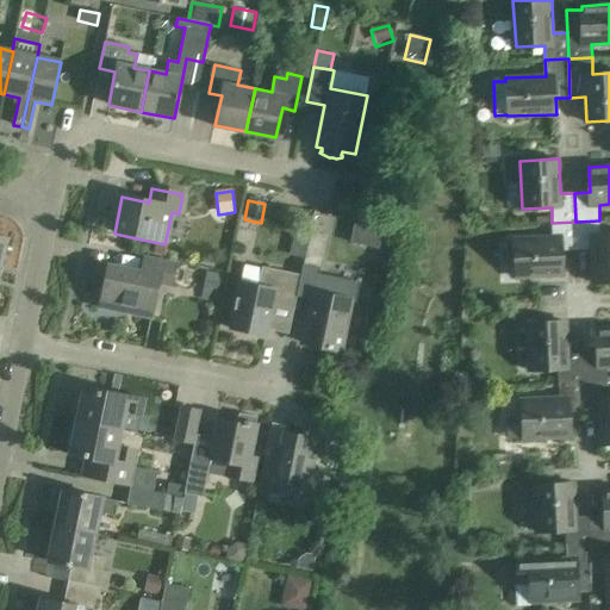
[(599,221),(576,222),(577,249),(592,248),(593,284),(609,282),(609,234),(601,235),(599,221)]
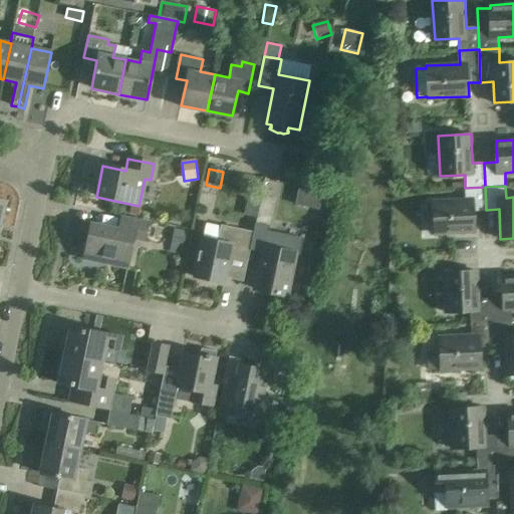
[(486,210),(485,187),(465,188),(466,200),(434,202),(435,233),(475,232),(474,210),(486,210)]
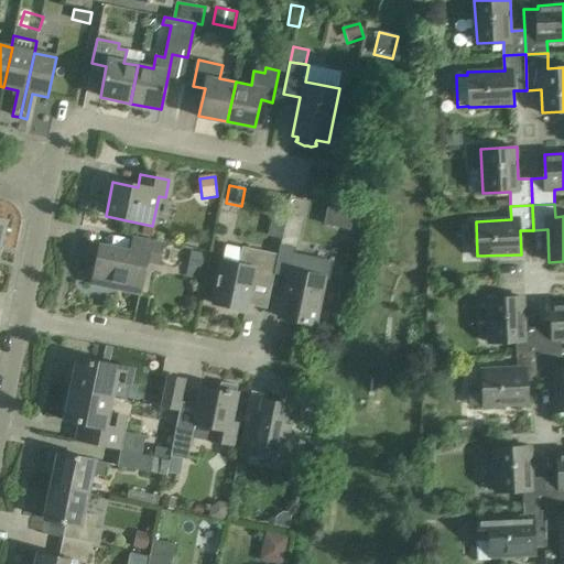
[(286,214),(277,269),(286,271),(282,292),(286,293),(282,318),(314,325),(324,278),(292,271),(303,217),(286,214)]
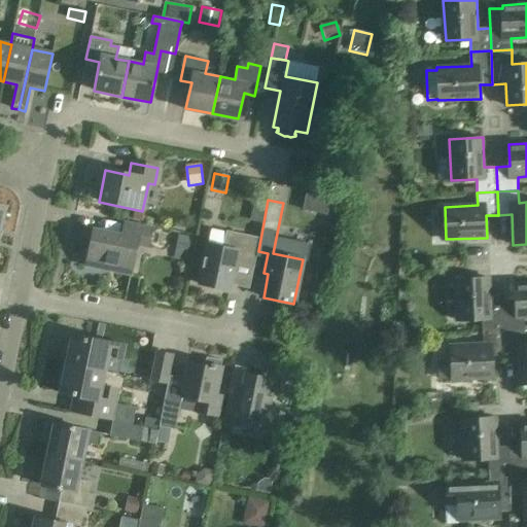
[(93,230),(84,267),(103,271),(105,262),(130,269),(135,244),(146,247),(150,229),(124,223),(120,236),(93,230)]
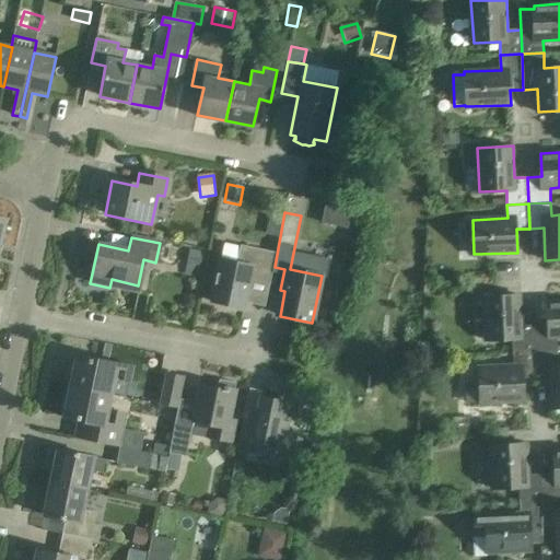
[(242,308),(246,283),(268,288),(275,253),(241,246),(237,263),(219,258),(210,302),(242,308)]
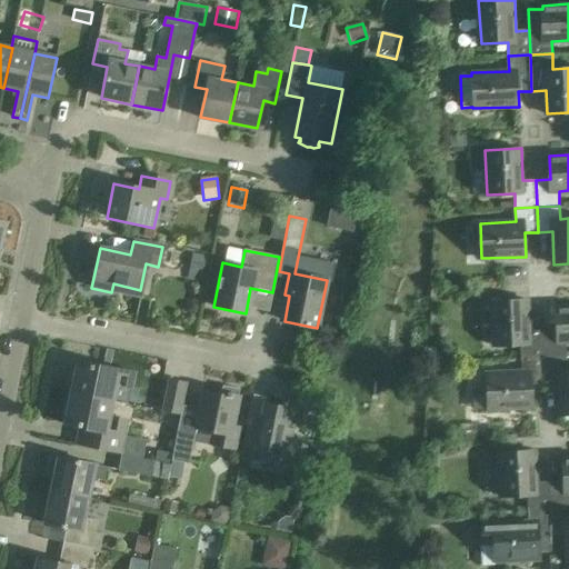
[(189,271),(205,275),(209,257),(192,253),(189,271)]
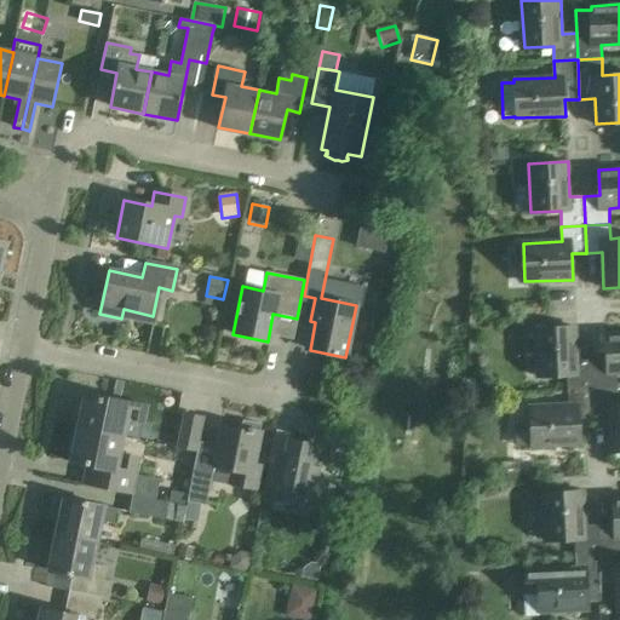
[(569,377),(569,390),(593,389),(592,361),(577,362),(575,327),(537,328),(539,378),(569,377)]
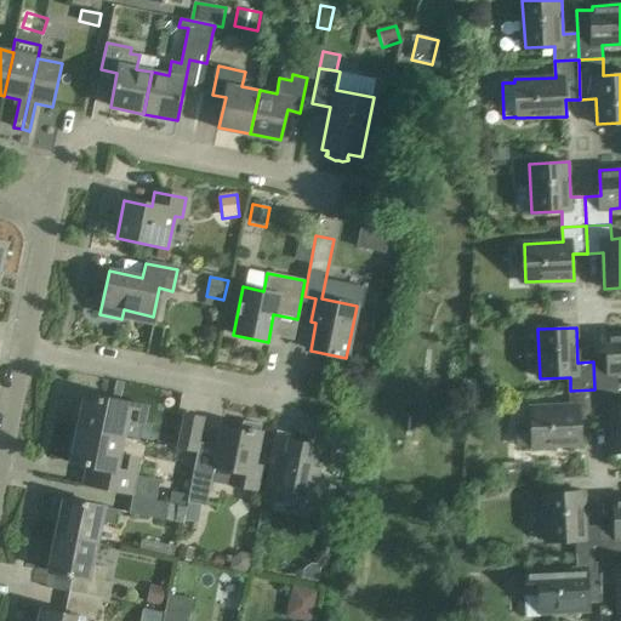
[(593,362),(594,389),(617,388),(617,374),(620,372),(620,334),(607,335),(608,362),(593,362)]
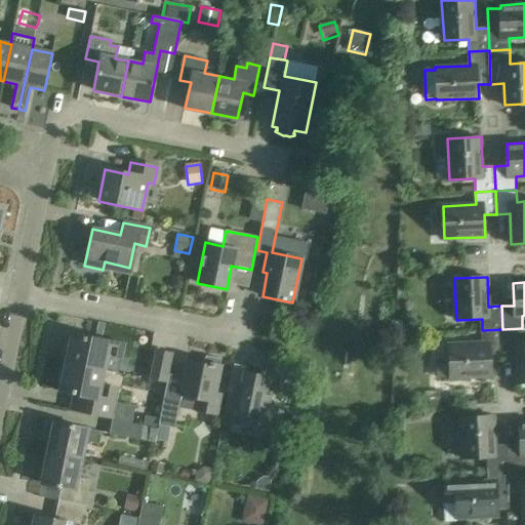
[(522,328),(502,329),(503,353),(517,353),(518,382),(524,381),(524,340),(523,340),(522,328)]
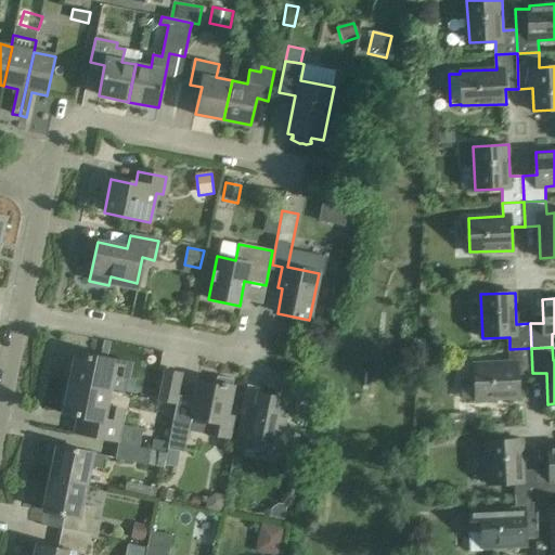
[(532,373),(531,348),(510,349),(511,363),(475,364),(476,400),(520,399),(519,374),(532,373)]
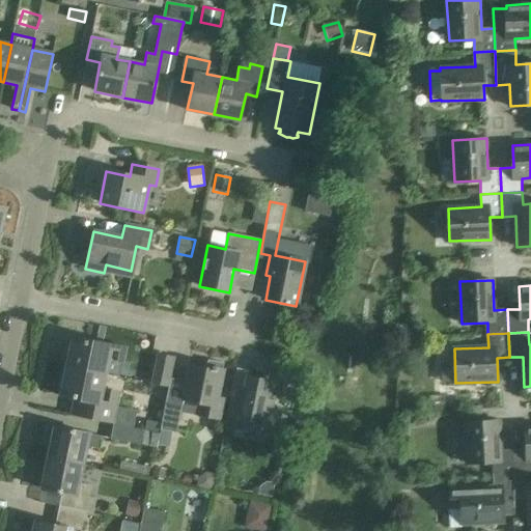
[(71,338),(65,365),(103,373),(106,359),(120,362),(123,347),(71,338)]
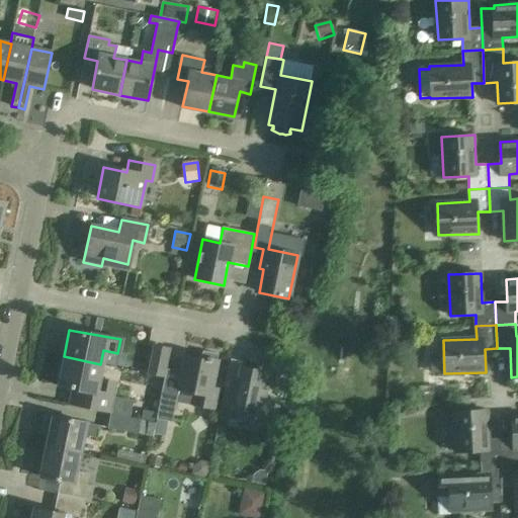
[(171,348),(154,345),(148,374),(165,377),(171,348)]
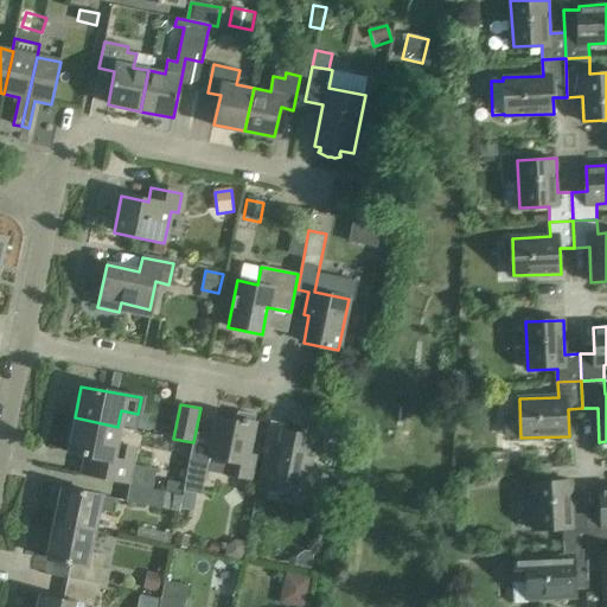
[(255,422),(254,422),(255,415),(237,411),(236,419),(235,417),(234,421),(215,417),(206,458),(225,461),(223,474),(250,480),(255,455),(249,454),(255,422)]
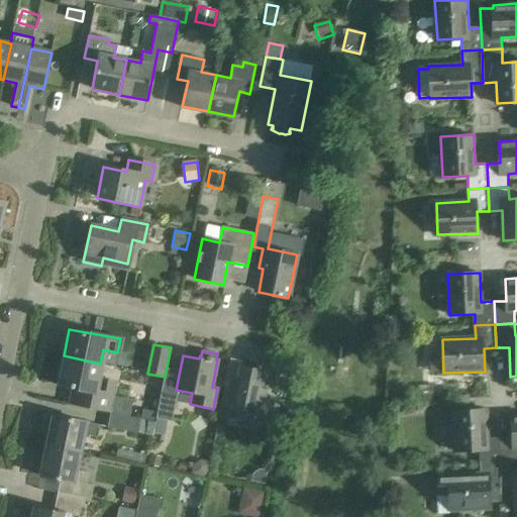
[(97,379),(100,364),(64,355),(58,385),(72,389),(69,405),(110,413),(117,383),(97,379)]
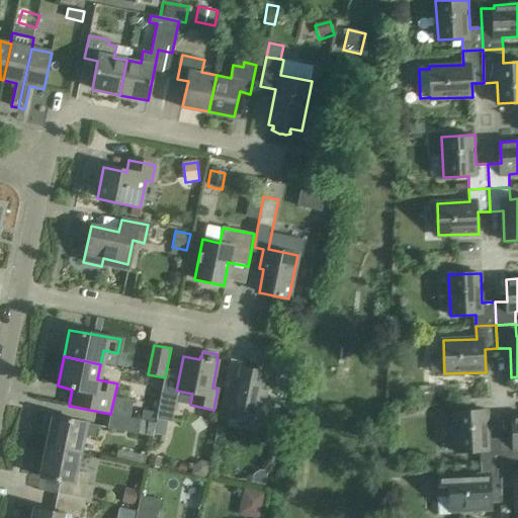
[(263,396),(268,373),(241,367),(238,385),(226,383),(221,407),(246,412),(245,416),(262,419),(267,397),(263,396)]
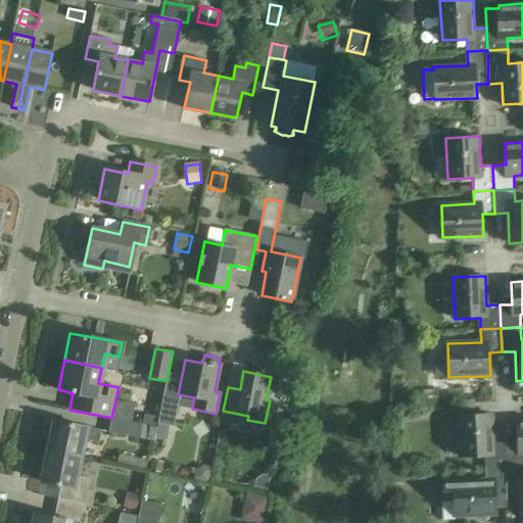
[(174,426),(179,398),(164,395),(158,423),(174,426)]
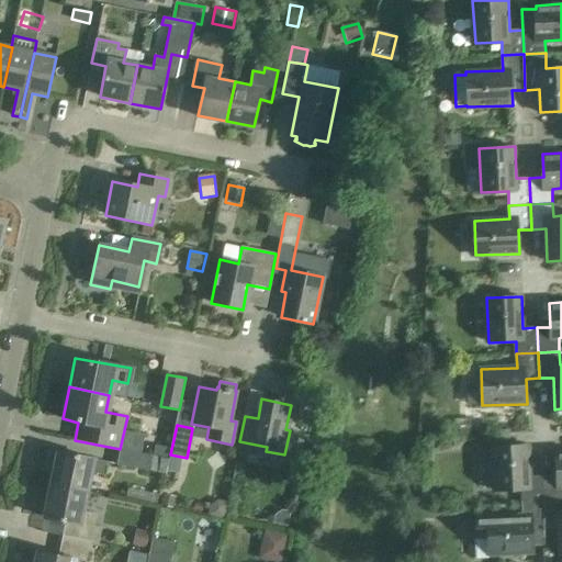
[(493,430),(493,440),(510,440),(509,429),(493,430)]
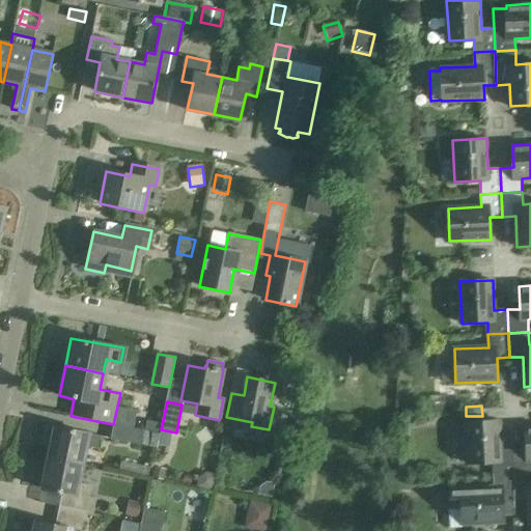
[(494,463),(495,475),(514,473),(513,450),(501,451),(499,421),(466,422),(468,464),(494,463)]
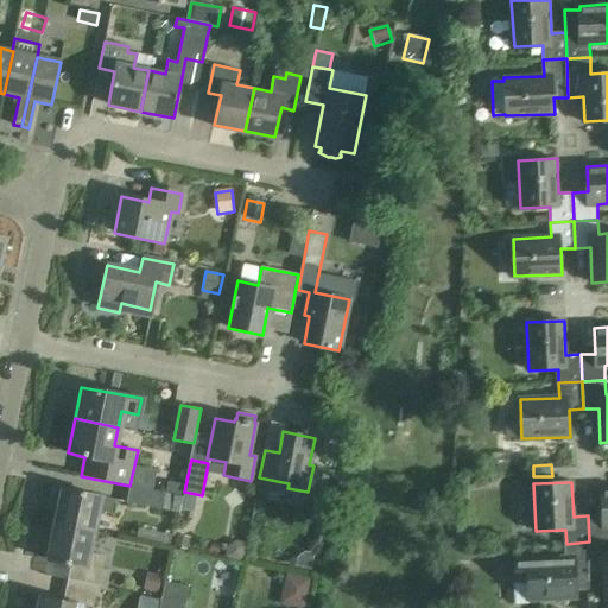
[(165,493),(130,486),(126,502),(163,510),(165,493)]
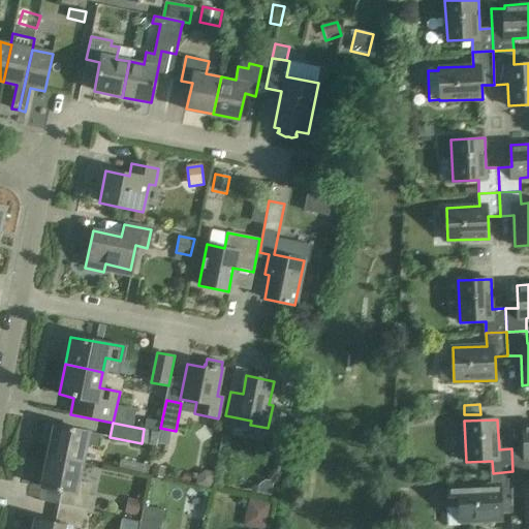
[(525,447),(511,448),(512,471),(528,470),(528,424),(524,425),(525,447)]
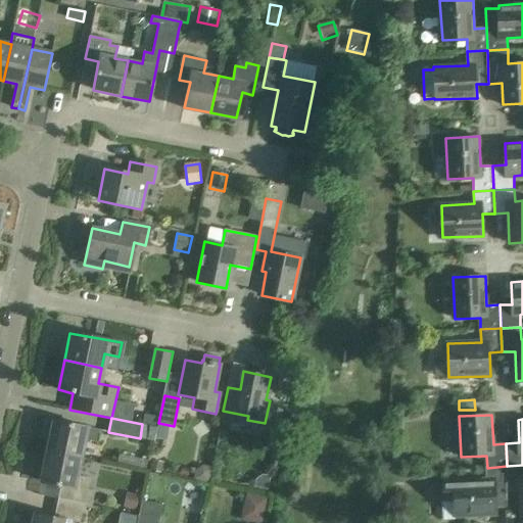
[(46,436),(49,436),(46,453),(80,459),(84,440),(96,442),(98,431),(52,421),(49,421),(46,423),(44,432),(46,436)]
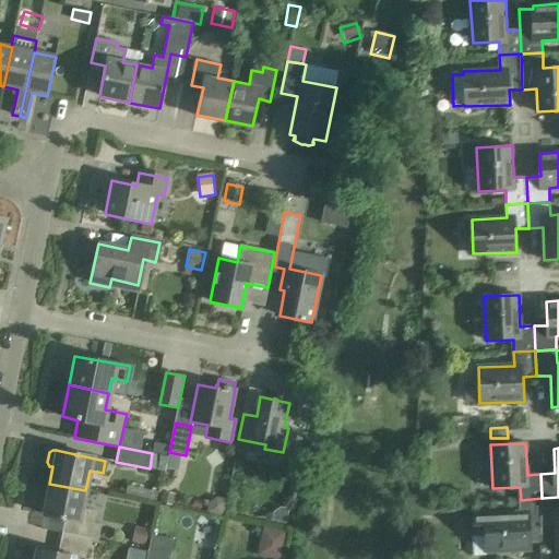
[(63,520),(61,534),(88,539),(97,542),(100,525),(93,523),(96,511),(82,509),(85,490),(49,484),(43,515),(63,520)]
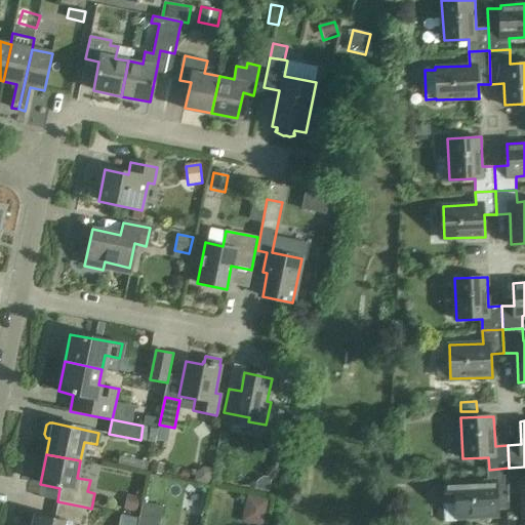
[(119,455),(117,463),(147,471),(148,462),(119,455)]
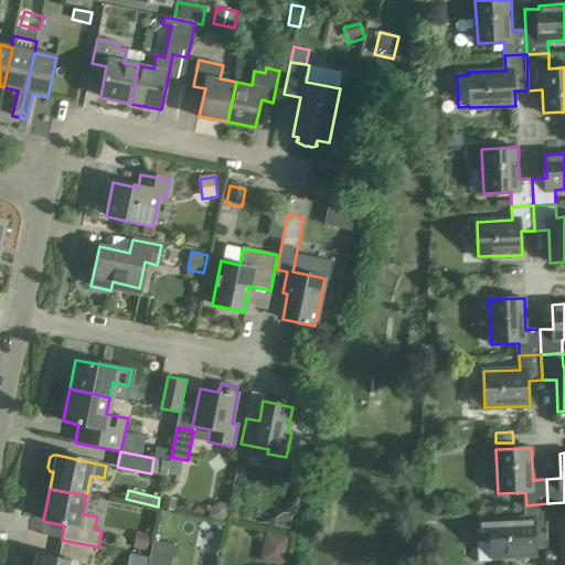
[(177,500),(163,497),(161,509),(173,511),(177,500)]
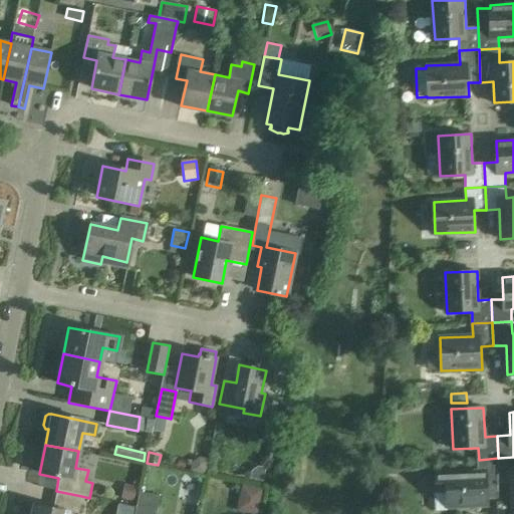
[(190,472),(205,475),(209,459),(199,457),(192,462),(190,472)]
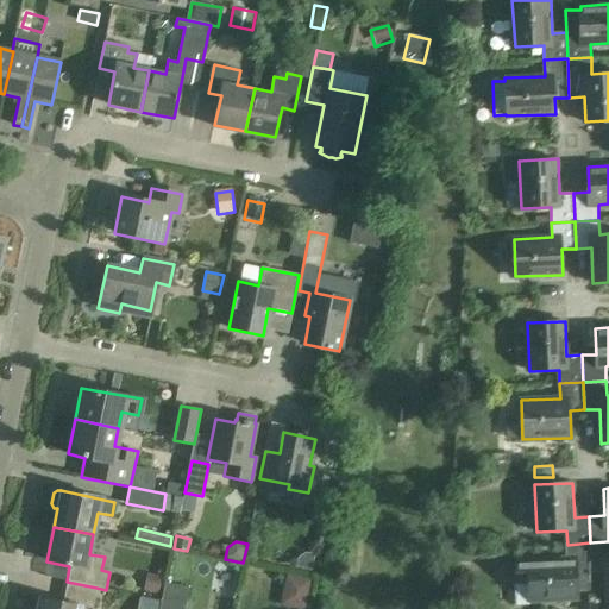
[(608,541),(590,542),(591,571),(607,570),(608,606),(608,604),(608,541)]
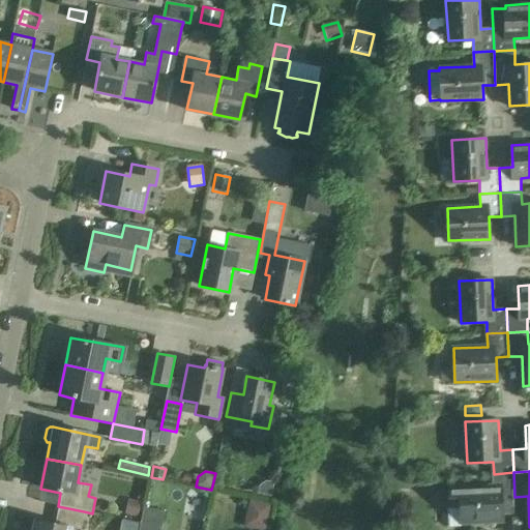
[(461,527),(461,522),(503,520),(502,514),(516,514),(514,497),(513,472),(494,474),(495,487),(448,490),(449,527),(461,527)]
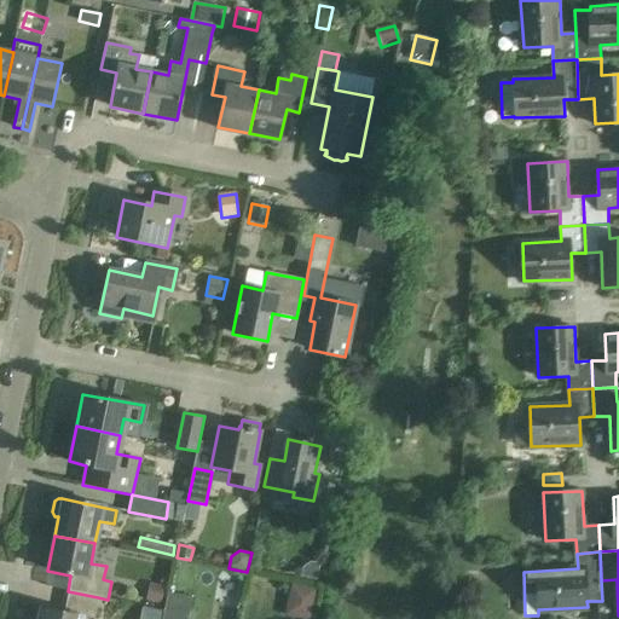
[(300,577),(317,580),(320,563),(310,561),(302,567),(300,577)]
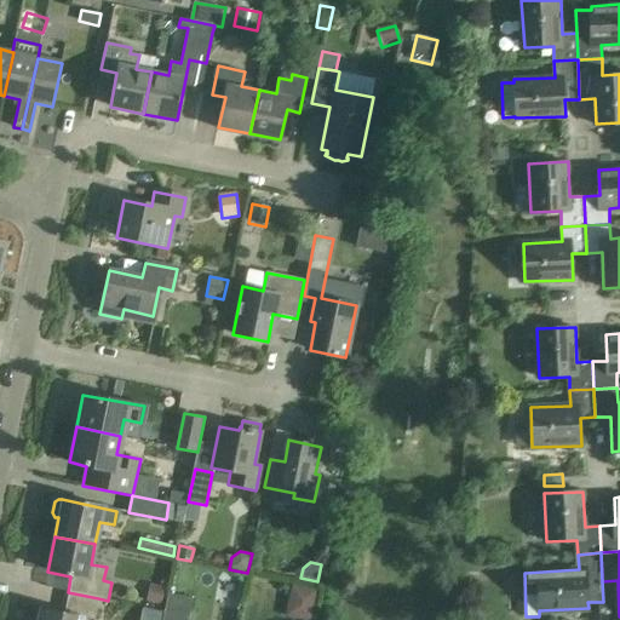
[(161,604),(165,587),(150,584),(147,602),(161,604)]
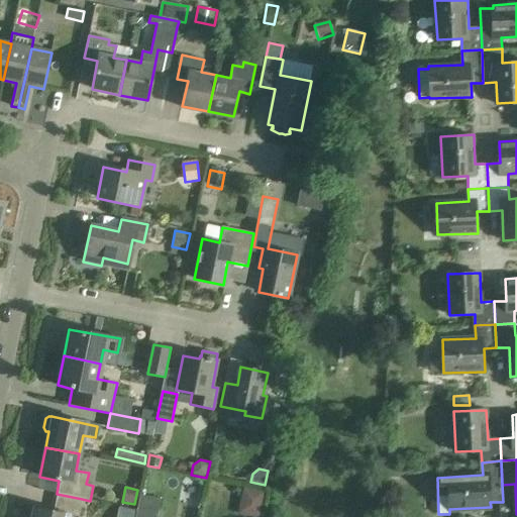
[(237,514),(250,516),(260,516),(265,492),(243,488),(237,514)]
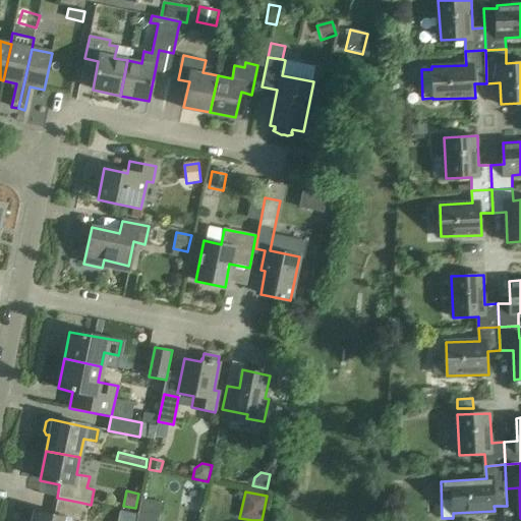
[(31,520),(67,520),(68,519),(79,520),(82,503),(57,498),(54,515),(33,511),(31,520)]
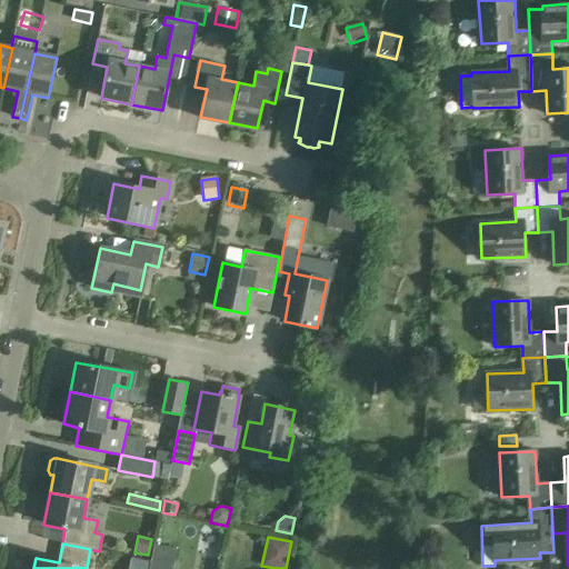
[(177,549),(153,545),(151,559),(173,563),(177,549)]
